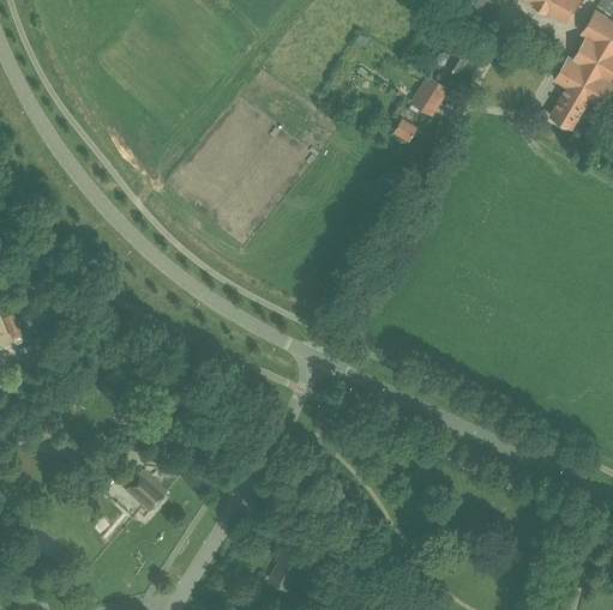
[(473,22),(486,0),(458,0),(452,11),(473,22)]
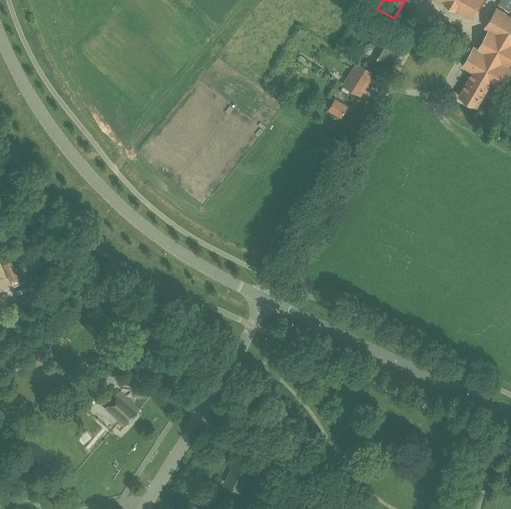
[(433,0),(472,22),(483,0),(433,0)]
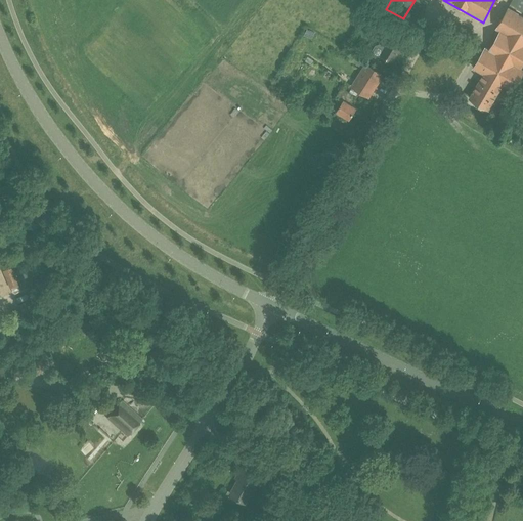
[(522,0),(513,0),(510,5),(522,12),(522,0)]
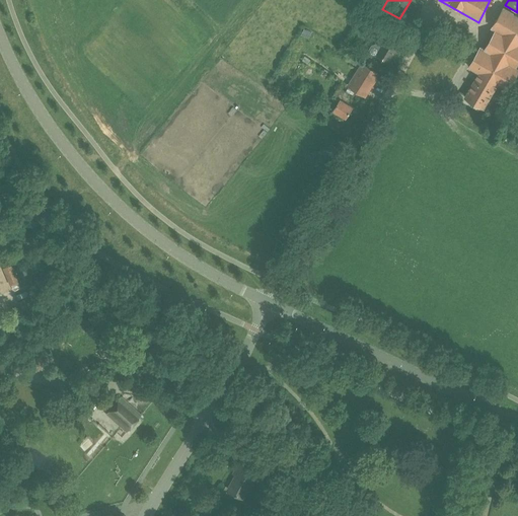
[(479,49),(467,69),(474,73),(477,75),(486,79),(497,86),(507,92),(517,72),(514,70),(517,64),(517,63),(517,18),(503,9),(491,30),(494,32),(494,33),(486,48),(484,51),(479,49)]
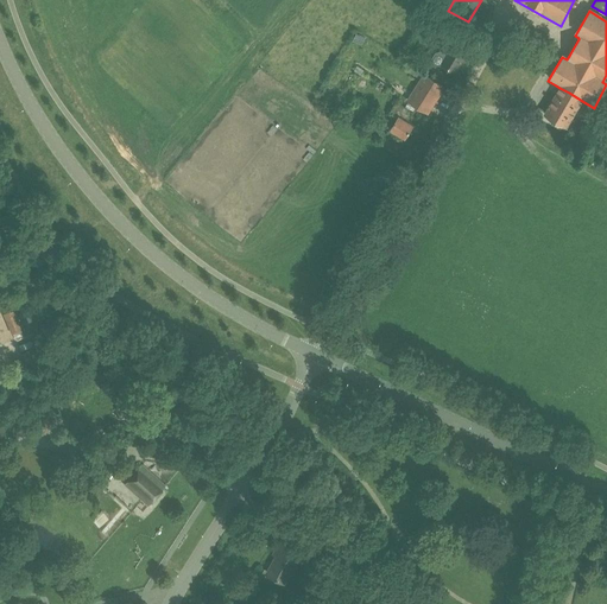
[(434,56),(429,64),(431,69),(435,71),(440,70),(441,68),(454,75),(468,50),(459,44),(463,35),(449,26),(444,36),(455,42),(446,58),(440,55),(434,56)]
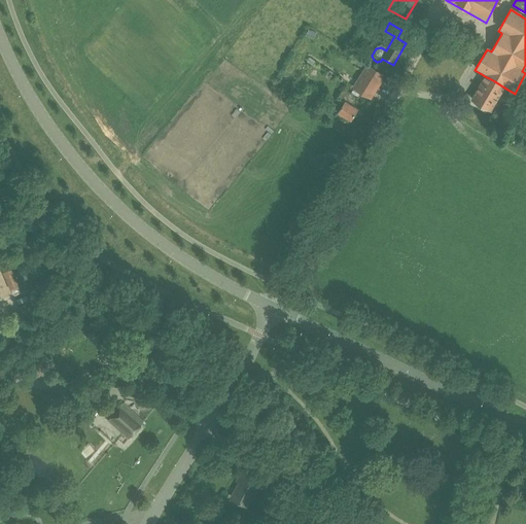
[(360,70),(363,64),(356,59),(352,65),(360,70)]
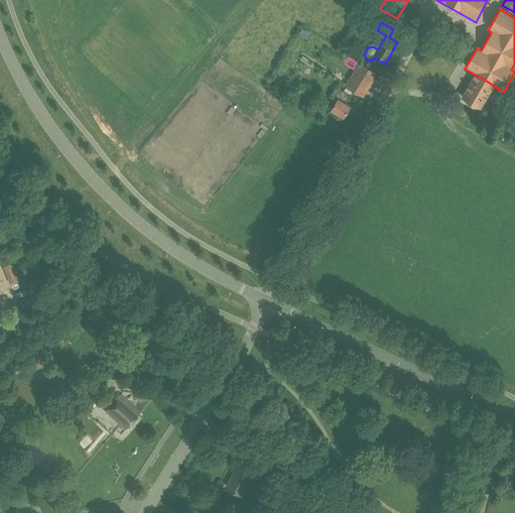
[(361,66),(346,89),(360,98),(374,75),(361,66)]
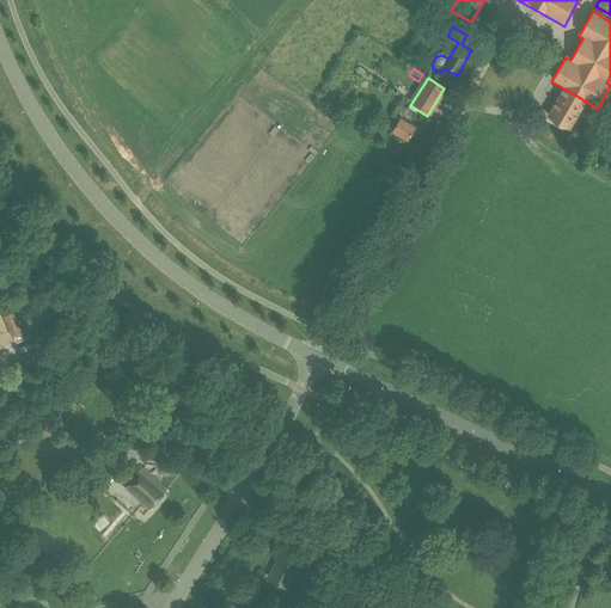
[(563,88),(547,117),(569,130),(586,102),(573,93),(563,88)]
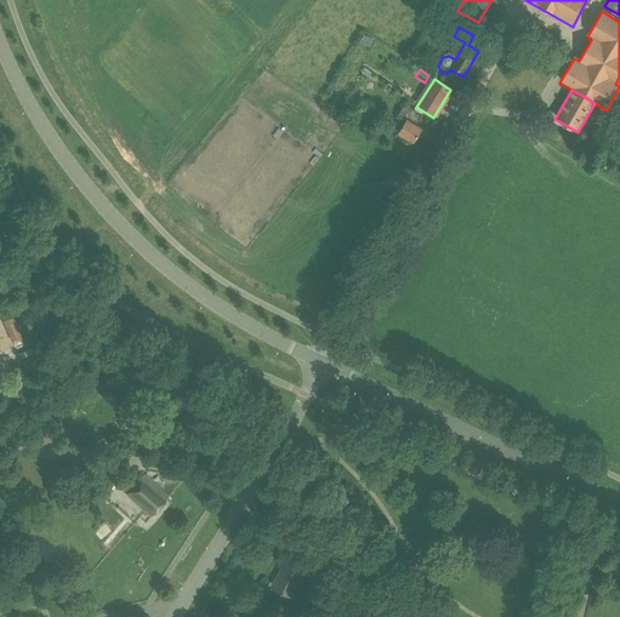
[(405,123),(397,135),(413,143),(421,131),(414,126),(420,116),(403,107),(397,118),(405,123)]
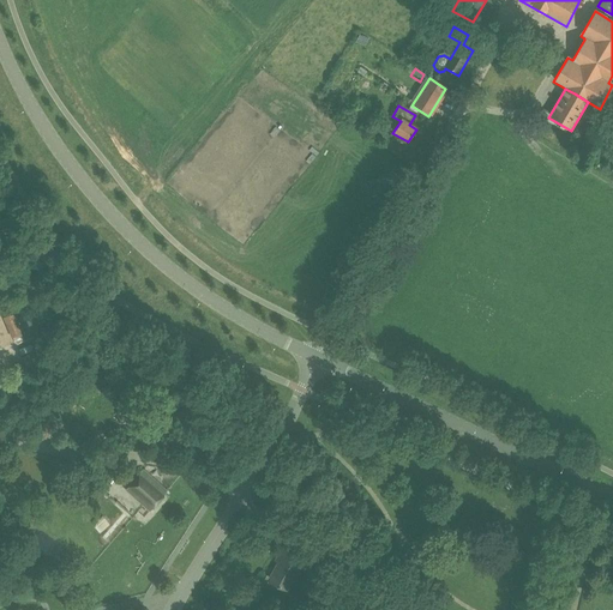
[(612,122),(601,115),(594,127),(607,134),(612,122)]
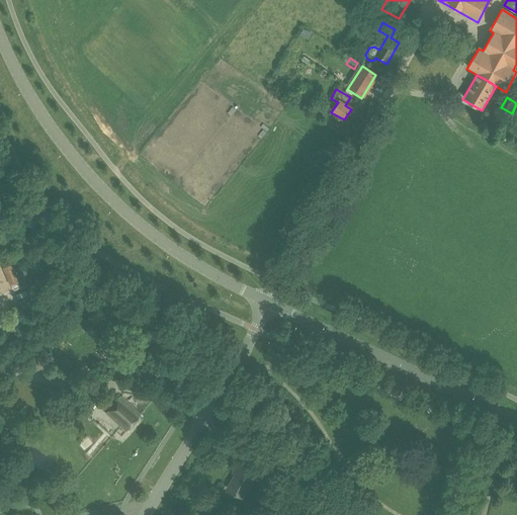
[(10,266),(1,270),(9,287),(17,283),(10,266)]
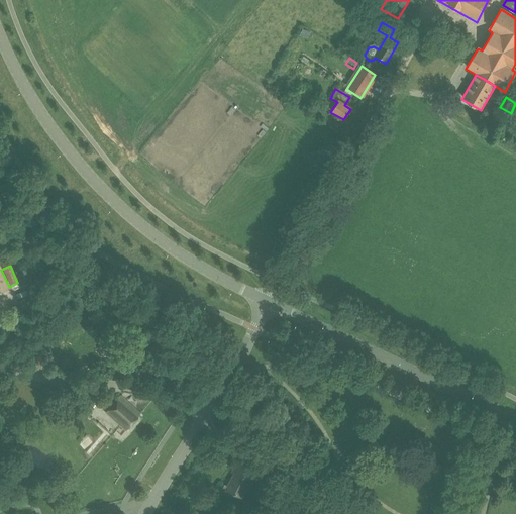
[(124,433),(139,416),(119,398),(104,415),(124,433)]
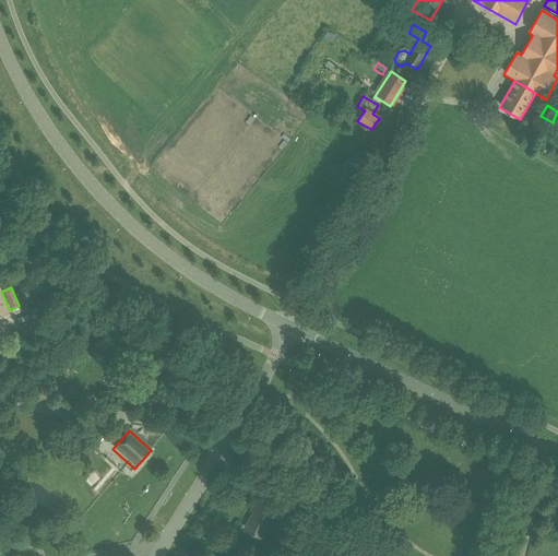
[(252,515),(244,530),(261,540),(277,509),(258,498),(249,513),(252,515)]
